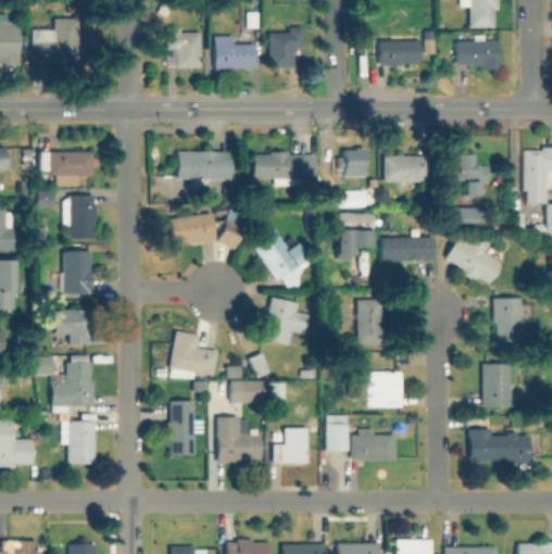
[(499,0),(499,9),(494,9),(494,27),(471,27),(471,1),(462,1),(462,0),(499,0)]
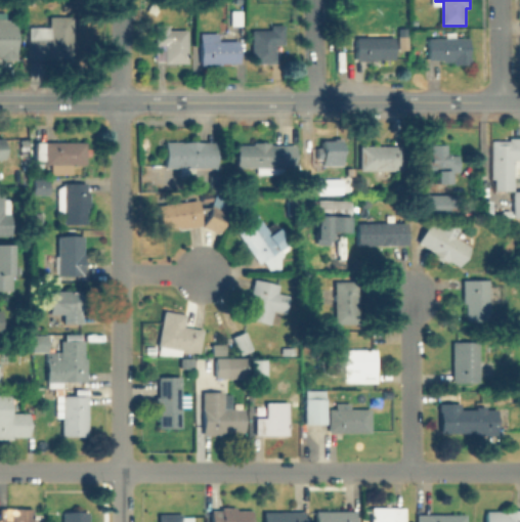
[(0,18),(18,19),(18,61),(0,61),(0,18)]
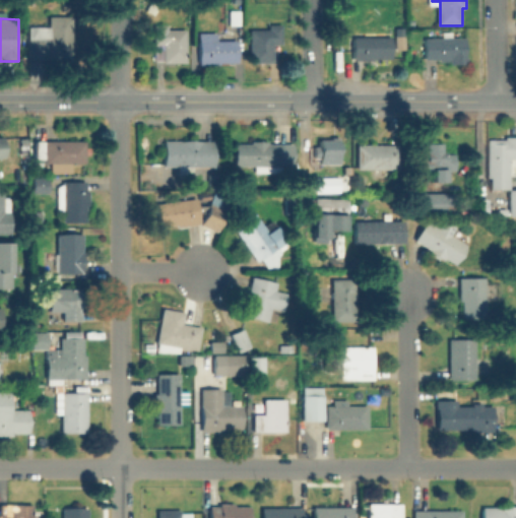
[(75,18),(74,60),(59,60),(59,55),(31,54),(31,28),(52,28),(52,18),(75,18)]
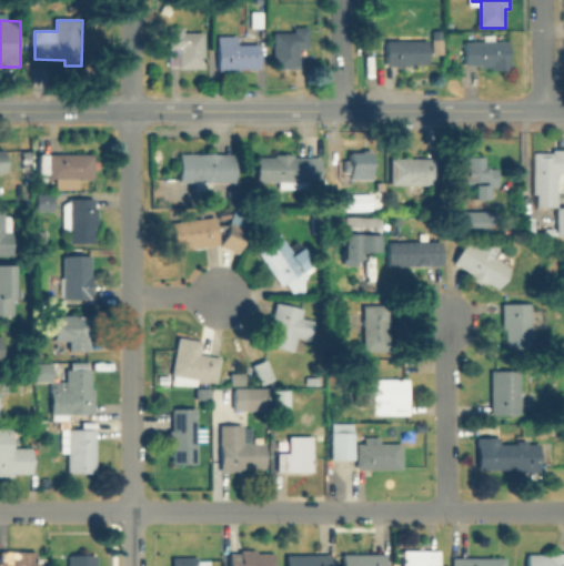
[(207,34),(207,70),(172,69),(172,28),(185,28),(184,34),(207,34)]
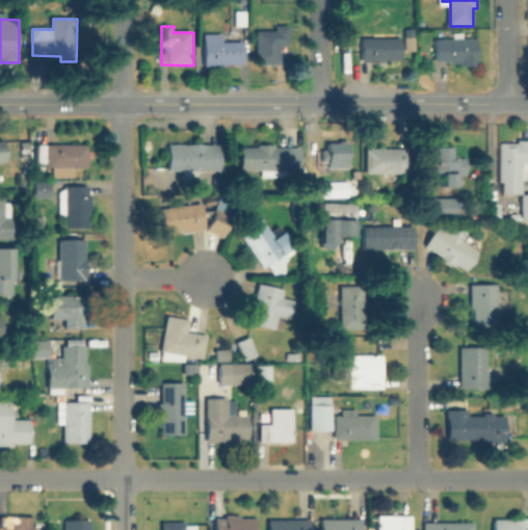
[(282,64),(259,65),(258,32),(279,31),(278,26),(291,26),(292,46),(281,47),(282,64)]
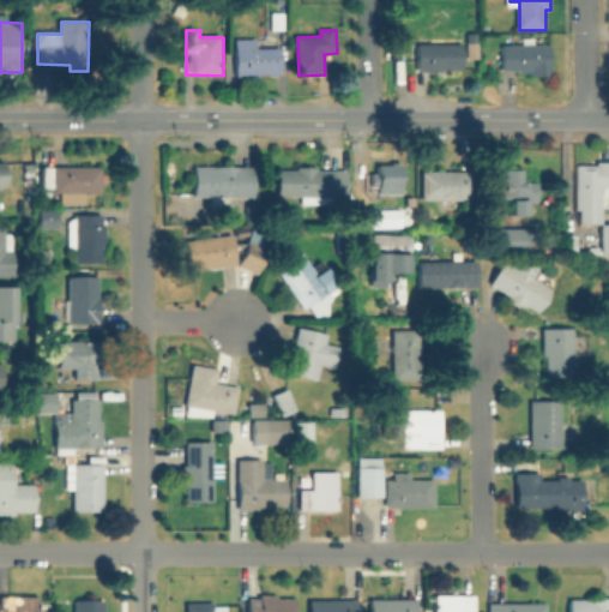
[(540,36),(540,46),(553,46),(554,78),(534,78),(534,73),(520,73),(520,71),(504,72),(504,46),(523,46),(523,37),(540,36)]
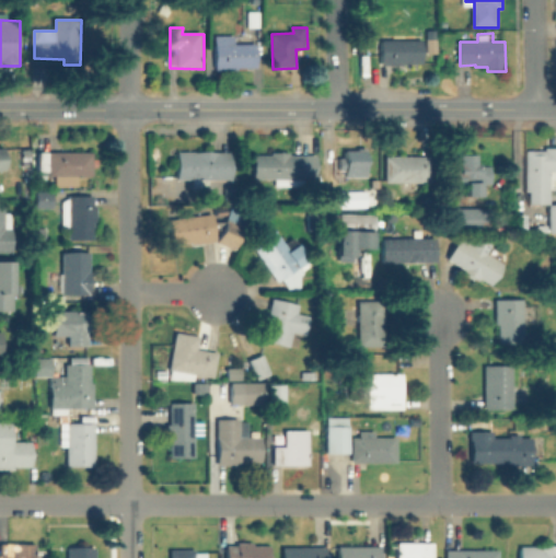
[(426,41),(426,59),(423,59),(423,65),(383,64),(384,39),(426,41)]
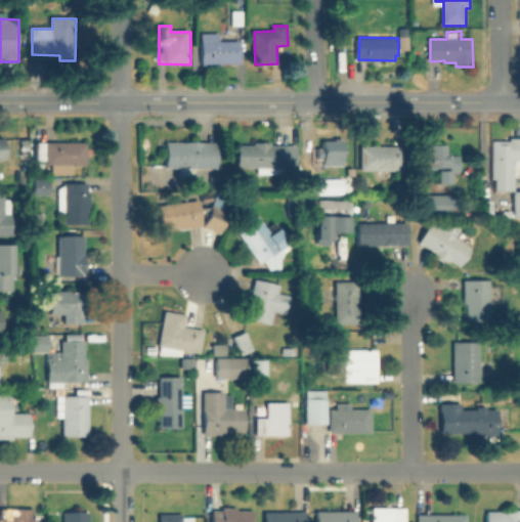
[(243,41),(243,63),(224,63),(224,66),(204,67),(204,42),(243,41)]
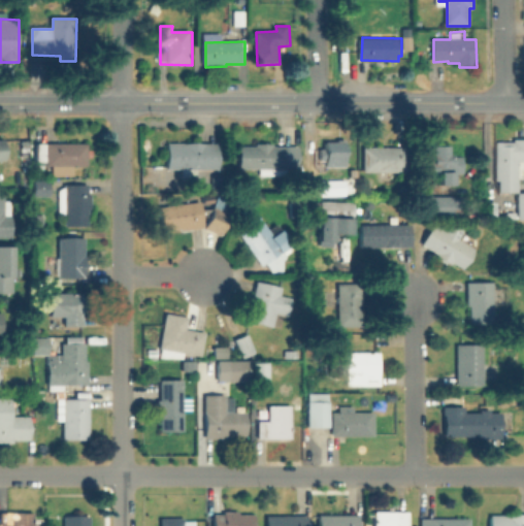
[(351,138),(351,167),(324,167),(325,138),(351,138)]
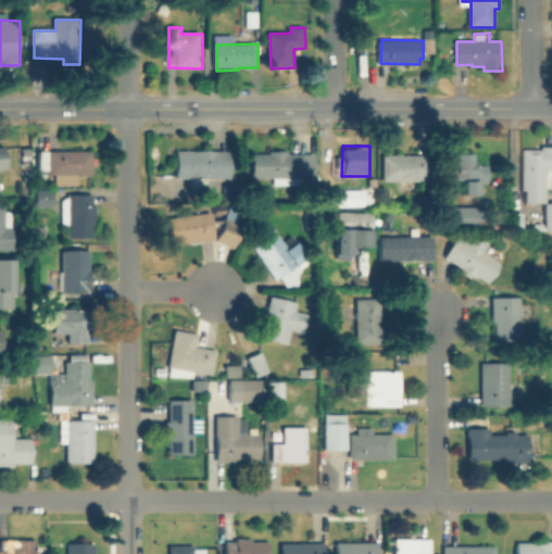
[(551,172),(548,172),(548,202),(528,202),(528,191),(524,191),(524,150),(543,150),(543,148),(551,148),(551,172)]
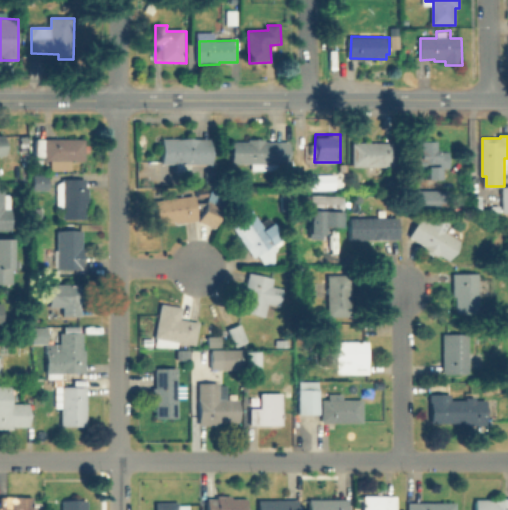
[(87,139),(87,160),(73,160),(72,171),(52,171),(52,162),(47,162),(47,139),(87,139)]
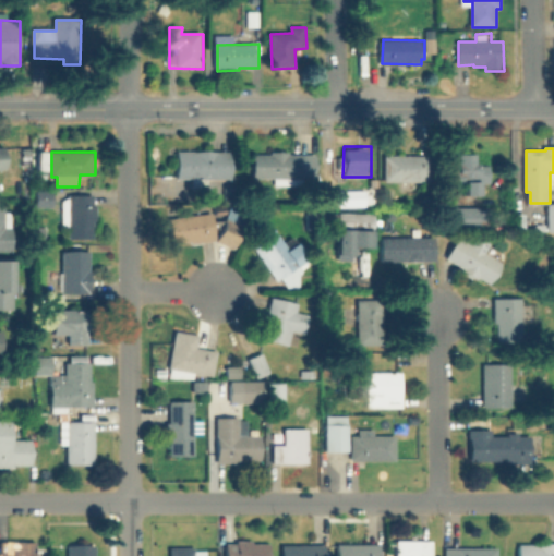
[(232,152),(232,179),(208,179),(208,186),(194,186),(194,179),(179,179),(179,152),(232,152)]
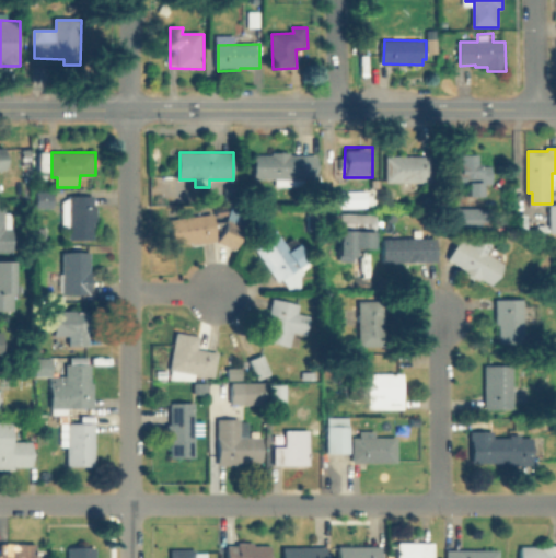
[(291,153),(291,155),(305,155),(305,159),(317,159),(317,178),(304,178),(304,186),(278,186),(277,179),(256,179),(256,155),(274,155),(274,153),(291,153)]
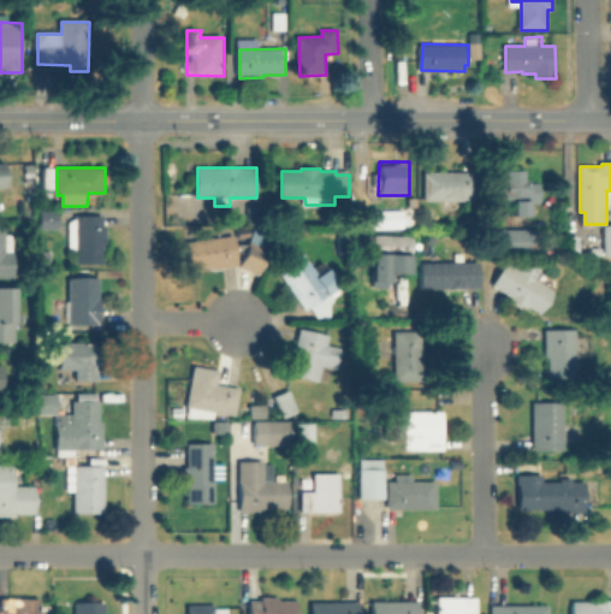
[(541,170),(543,201),(529,201),(529,216),(516,216),(515,202),(504,202),(503,190),(509,190),(508,171),(541,170)]
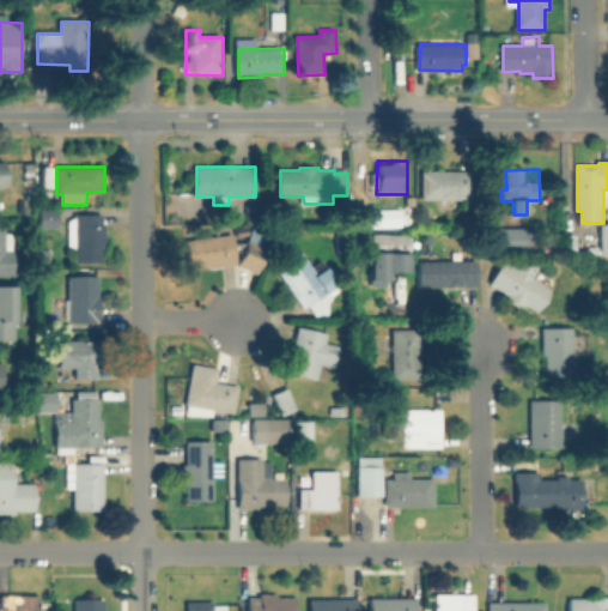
[(475,171),(474,200),(423,200),(424,171),(475,171)]
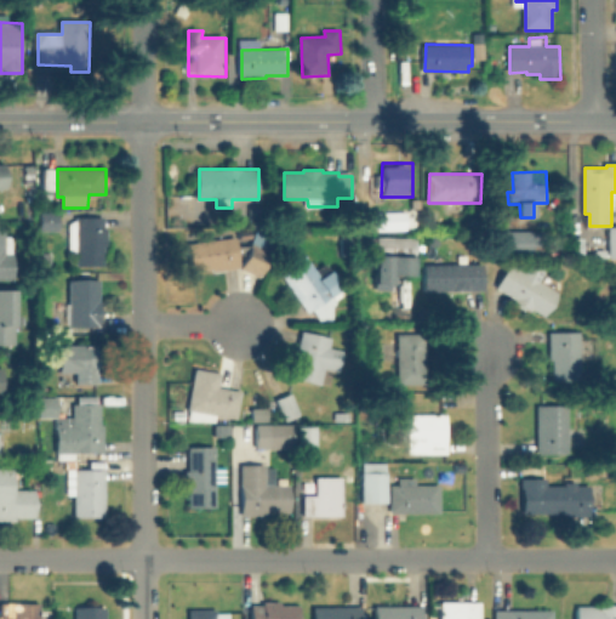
[(45,233),(45,215),(61,216),(61,233),(45,233)]
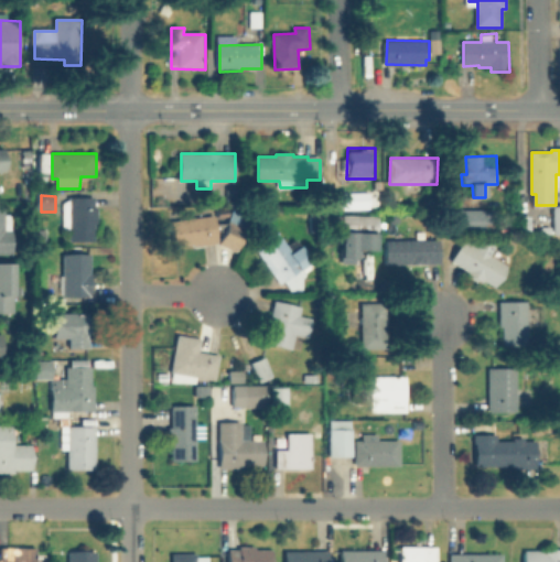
[(96,197),(96,209),(99,209),(99,225),(97,225),(97,241),(72,242),(72,228),(66,228),(65,205),(73,197),(96,197)]
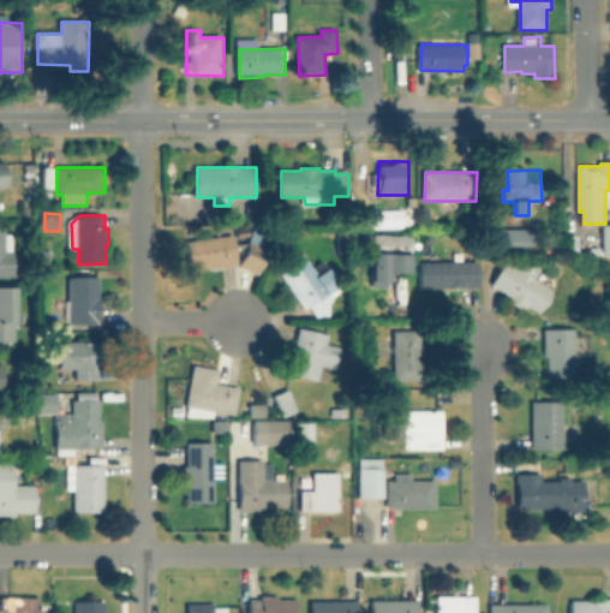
[(16,236),(16,278),(0,278),(0,228),(7,228),(7,236),(16,236)]
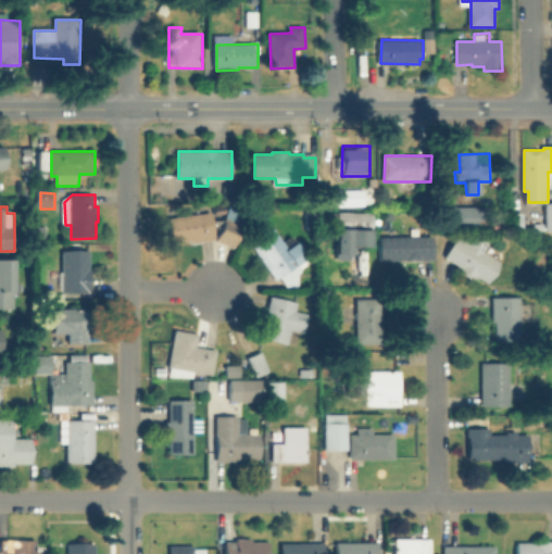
[(490,206),(490,228),(450,228),(450,206),(490,206)]
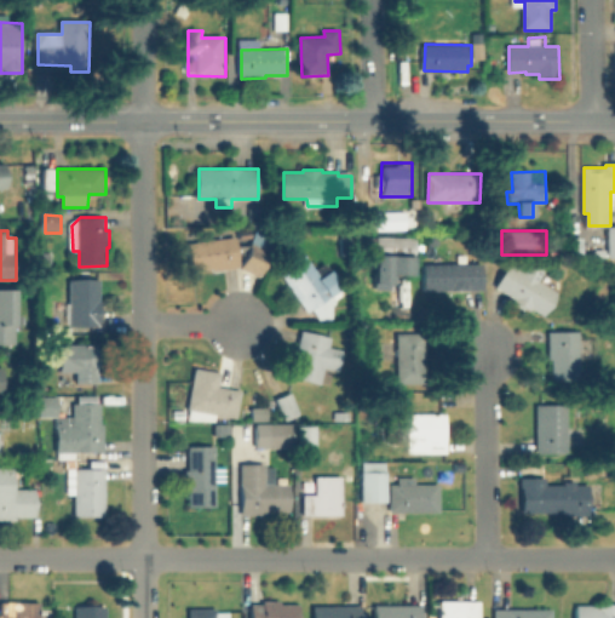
[(354,256),(344,256),(343,234),(352,234),(354,256)]
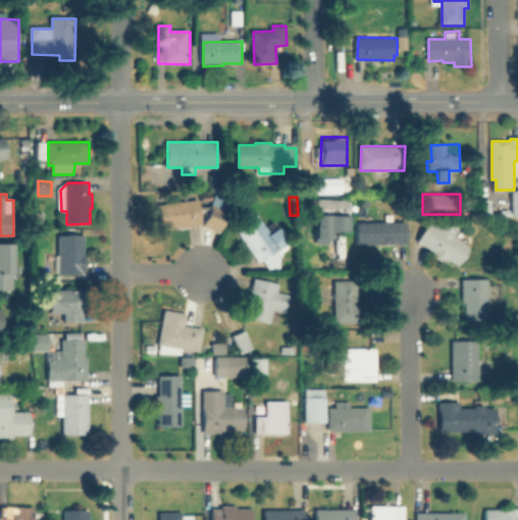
[(355,198),(354,231),(334,231),(334,245),(317,245),(317,198),(355,198)]
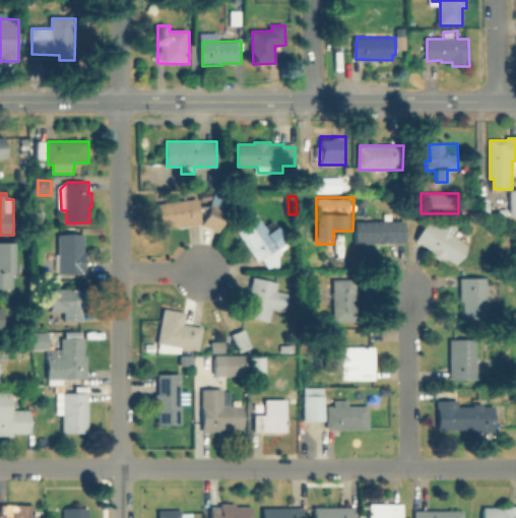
[(203,224),(180,228),(180,225),(163,228),(159,205),(199,199),(203,224)]
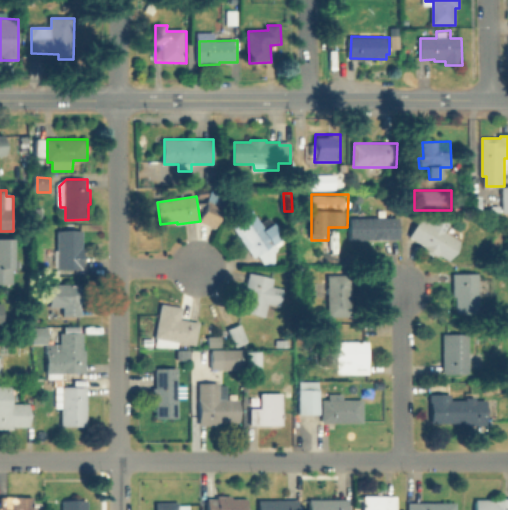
[(216,230),(200,222),(210,202),(226,210),(216,230)]
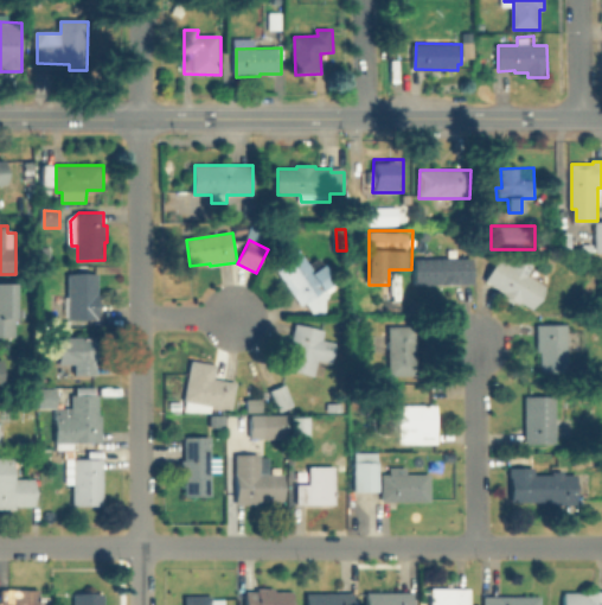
[(299,250),(309,266),(320,259),(339,287),(332,292),(330,298),(328,299),(328,316),(316,316),(308,304),(302,307),(275,267),(299,250)]
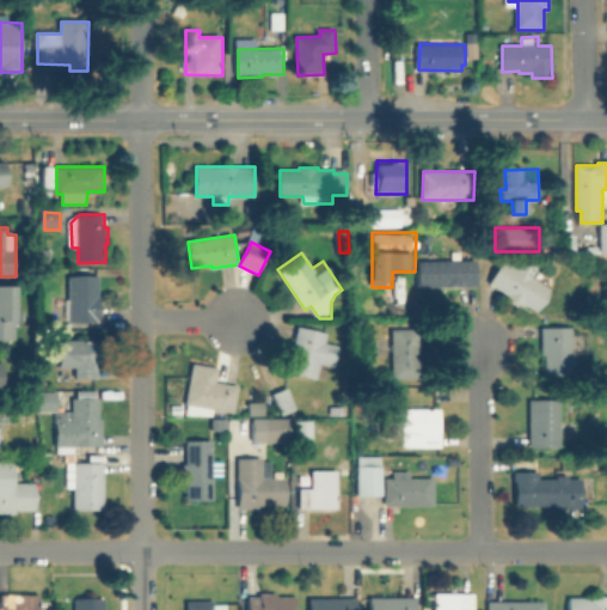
[(480,260),(480,287),(420,287),(420,260),(480,260)]
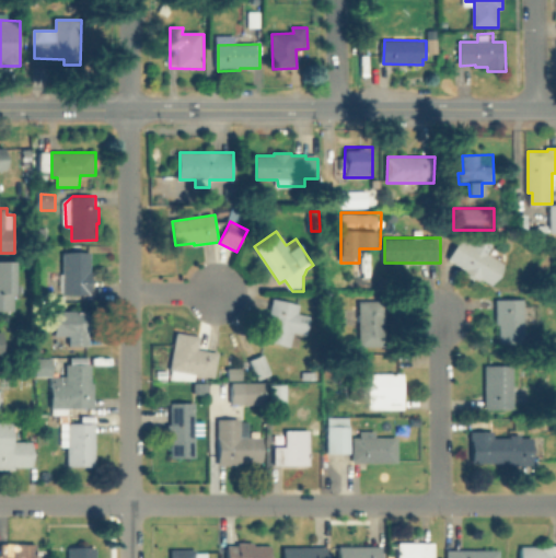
[(462,240),(476,247),(482,241),(493,247),(488,254),(505,264),(493,286),(450,260),(462,240)]
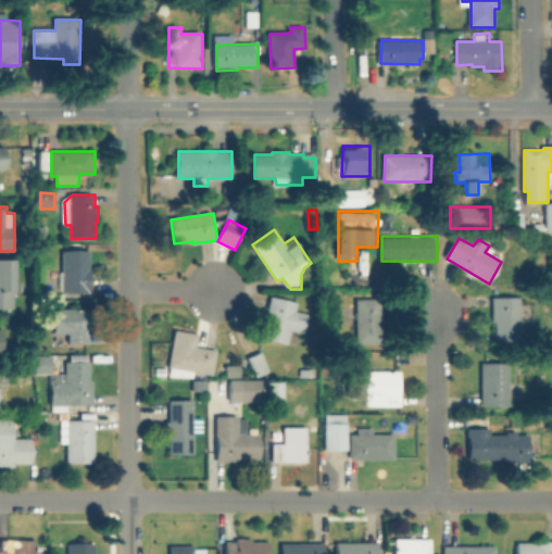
[(90,251),(91,291),(64,292),(64,252),(90,251)]
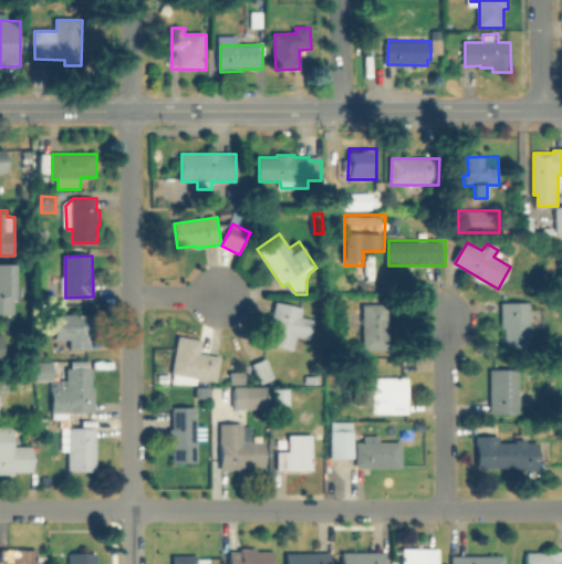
[(0,264),(16,264),(16,314),(0,314),(0,264)]
